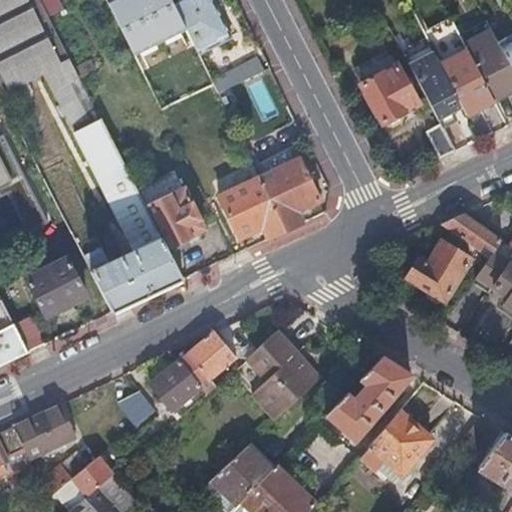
[(0,0),(0,91),(1,93),(11,88),(27,80),(42,71),(128,236),(135,250),(108,263),(101,248),(84,256),(113,312),(125,306),(170,286),(183,280),(80,77),(74,65),(40,0),(0,0)]
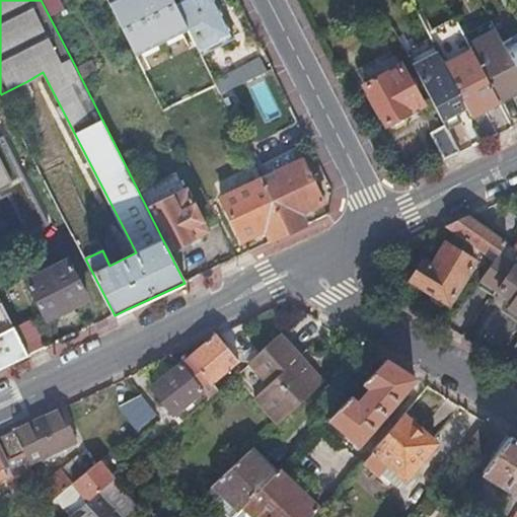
[(179,0),(175,2),(201,54),(233,39),(214,0),(179,0)]
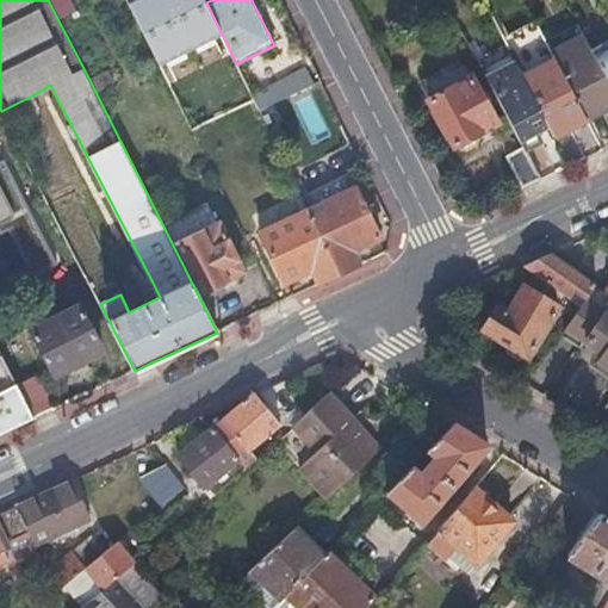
[(546,41),(537,22),(504,38),(507,43),(519,67),(551,49),(546,41)]
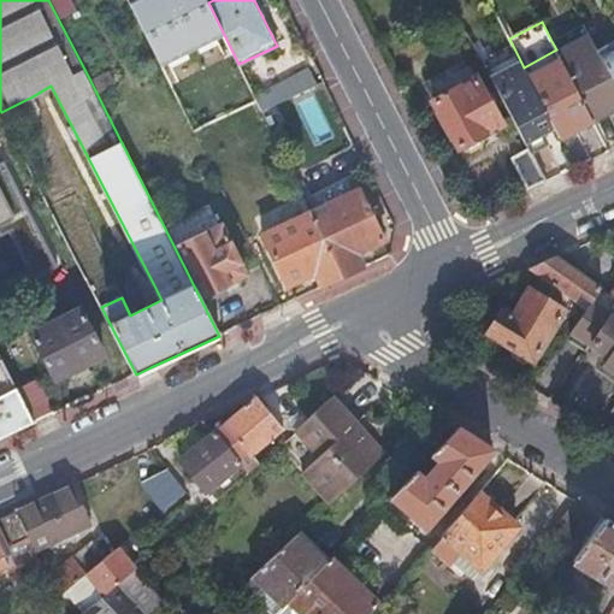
[(613,80),(598,51),(584,25),(551,41),(556,49),(594,122),(609,113),(613,111),(613,80)]
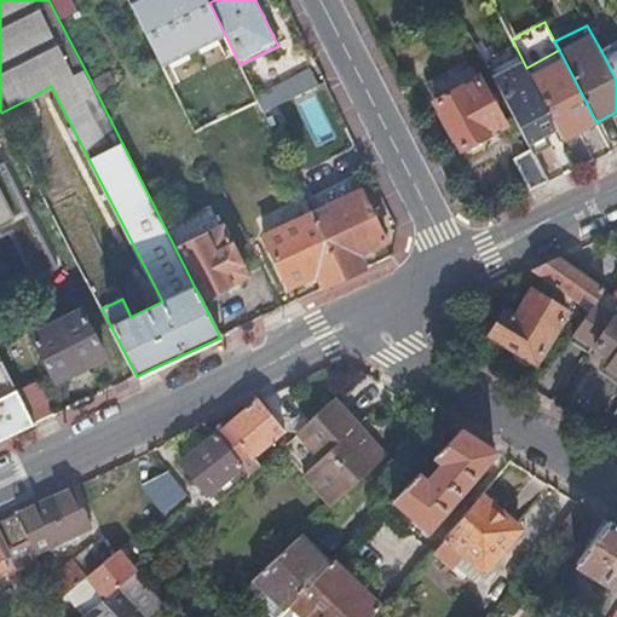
[(616,42),(601,51),(616,80),(616,42)]
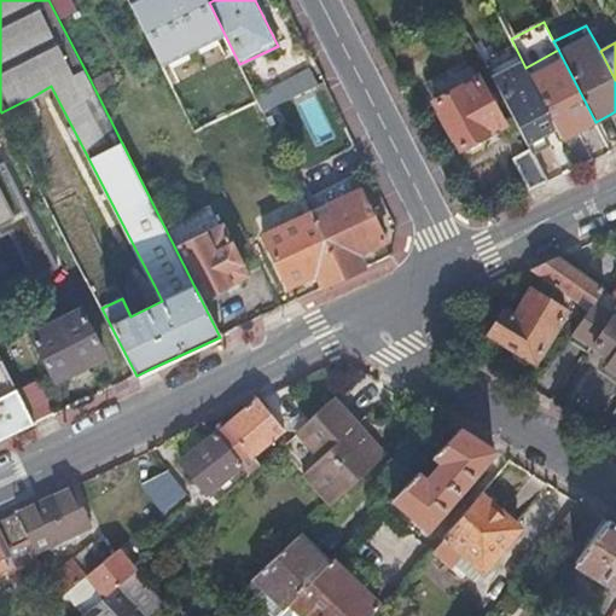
[(513,44),(484,58),(530,146),(547,137),(545,132),(555,127),(557,132),(558,131),(526,68),(513,44)]
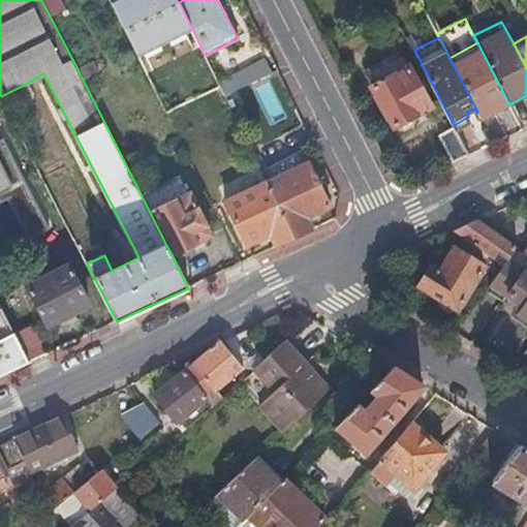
[(509,104),(477,42),(450,58),(477,112),(481,119),(509,104)]
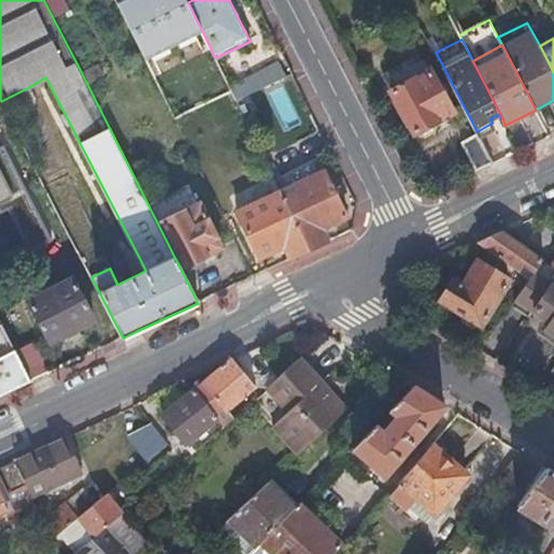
[(99,61),(80,71),(87,84),(104,73),(99,61)]
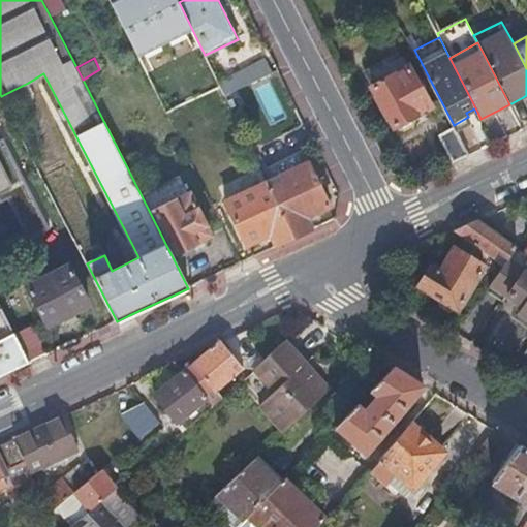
[(234,91),(274,72),(266,58),(217,80),(224,96),(234,91)]
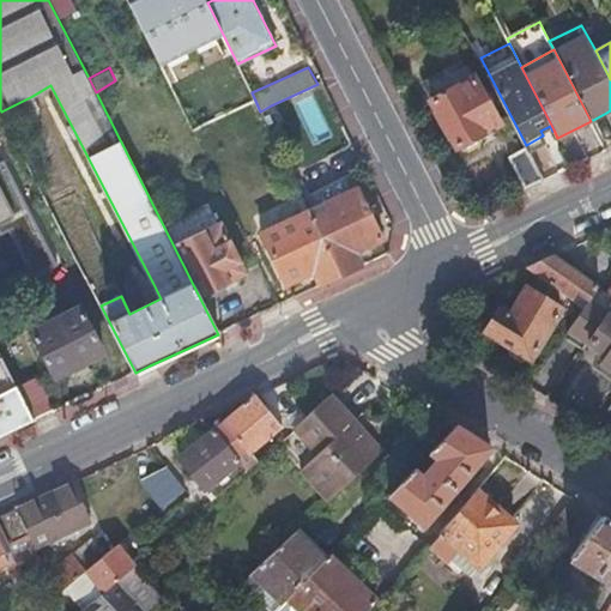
[(503,125),(478,78),(433,101),(458,149),(503,125)]
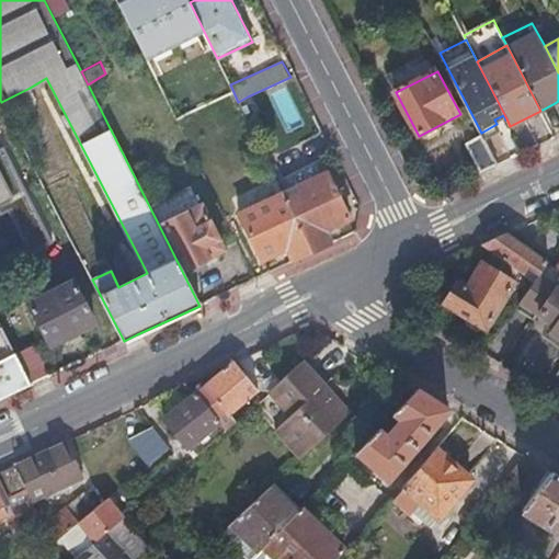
[(35,99),(30,88),(12,97),(19,107),(35,99)]
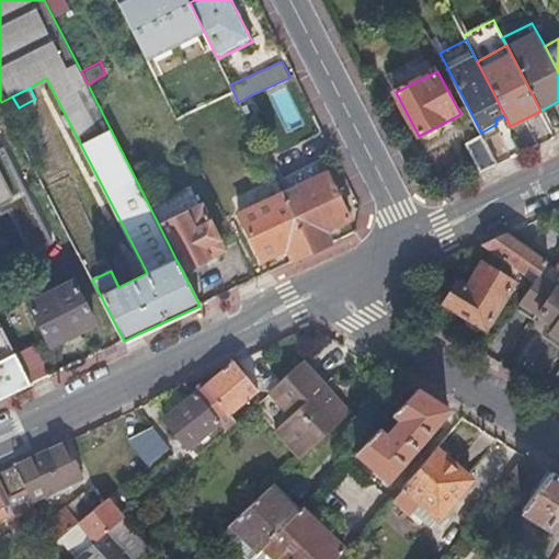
[(262,127),(248,97),(238,102),(253,132),(262,127)]
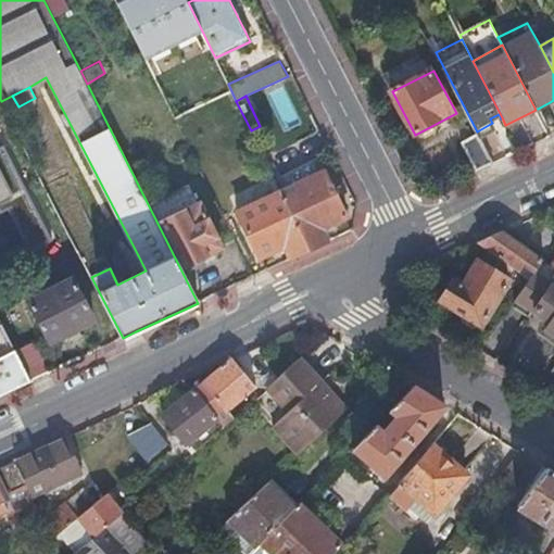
[(464,143),(478,172),(493,164),(479,135),(464,143)]
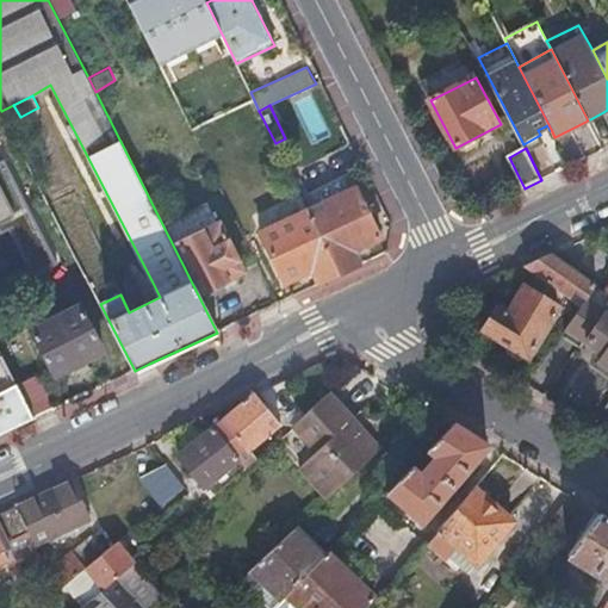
[(0,224),(2,228),(10,224),(38,277),(61,266),(8,157),(0,161),(0,224)]
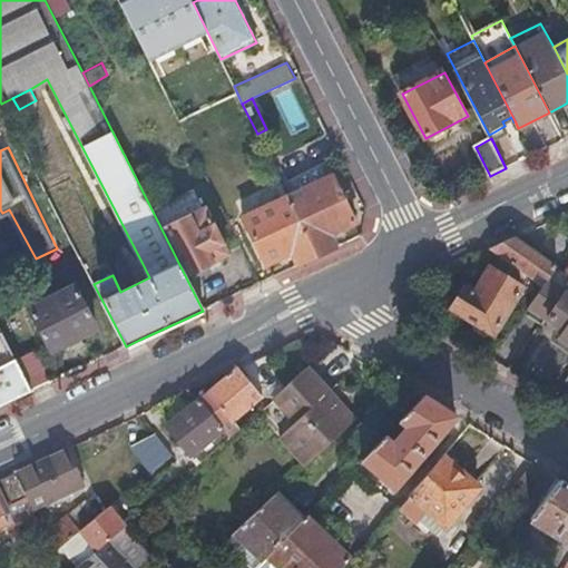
[(291,202),(317,256),(336,247),(331,234),(354,223),(332,175),(302,188),(304,195),(291,202)]
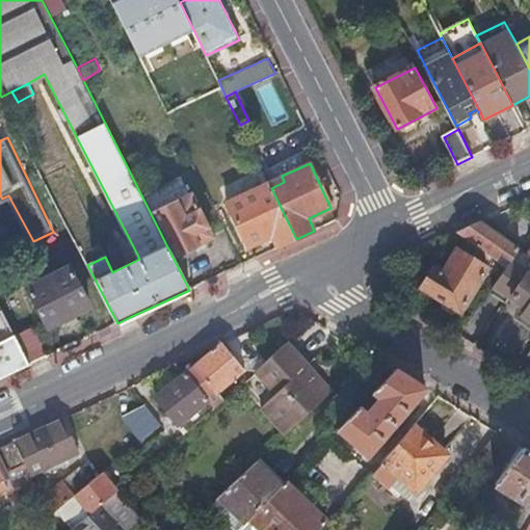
[(268,183),(271,188),(284,182),(282,176),(268,183)]
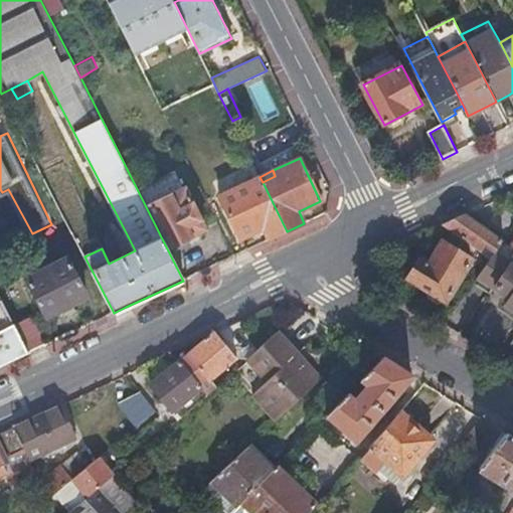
[(260,177),(246,183),(249,188),(263,182),(260,177)]
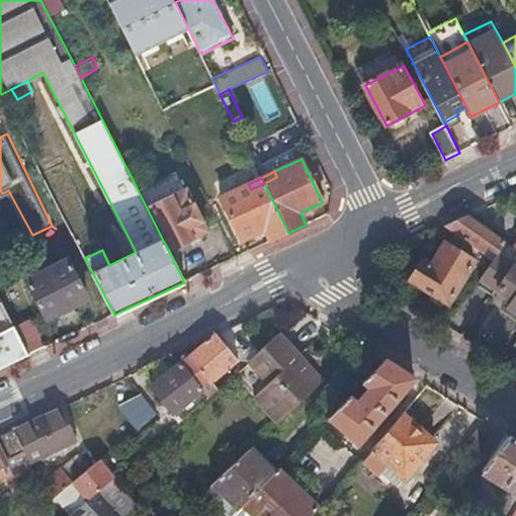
[(265,230),(270,242),(288,233),(264,183),(251,189),(248,184),(221,197),(241,241),(265,230)]
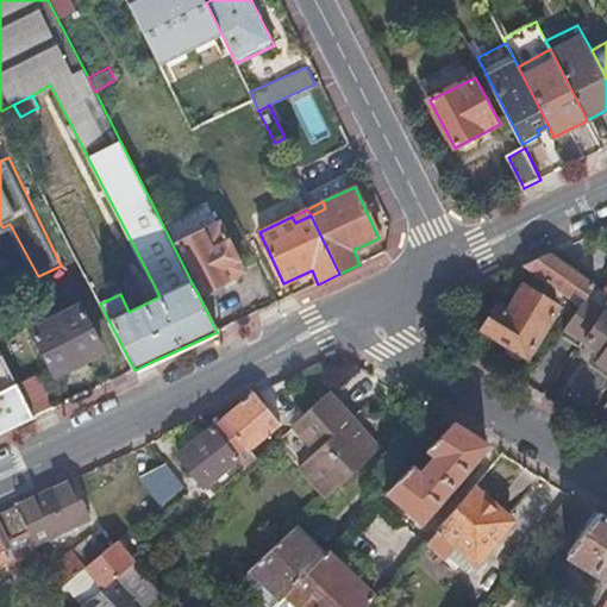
[(181,243),(179,244),(202,291),(243,271),(219,223),(210,227),(206,219),(176,233),(181,243)]
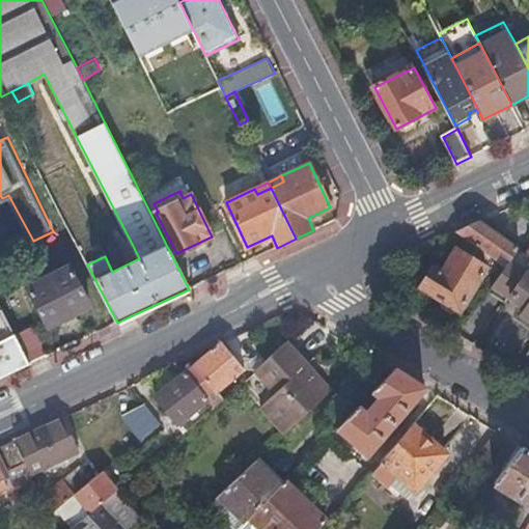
[(521,248),(482,220),(457,232),(507,267),(510,261),(521,248)]
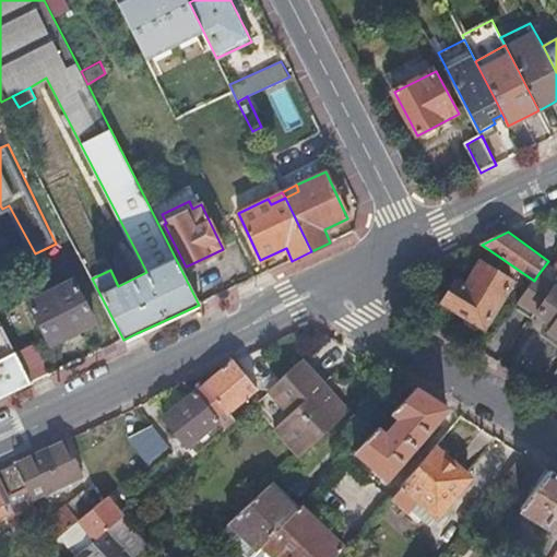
[(501,313),(509,301),(508,301),(512,294),(508,291),(513,281),(483,262),(466,287),(458,281),(443,303),(485,328),(496,309),(501,313)]
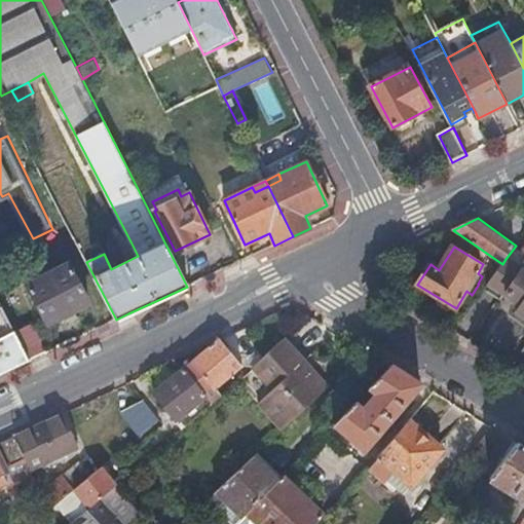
[(506,259),(502,264),(489,283),(522,305),(517,312),(523,316),(523,269),(522,271),(506,259)]
